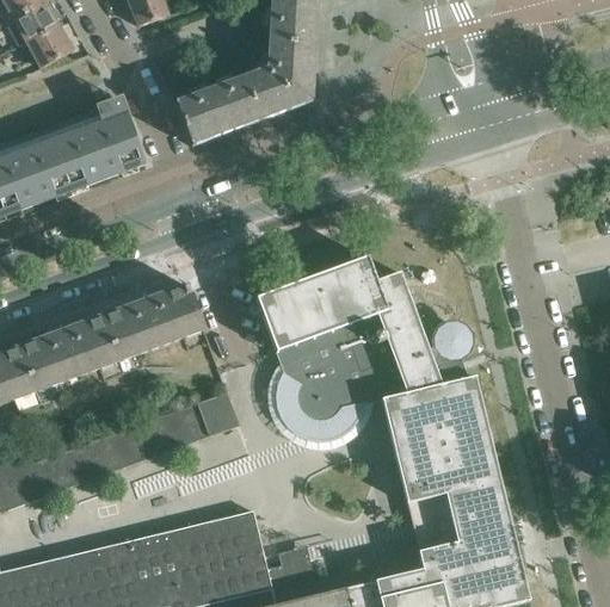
[(6,22),(44,0),(5,0),(8,7),(1,11),(6,22)]
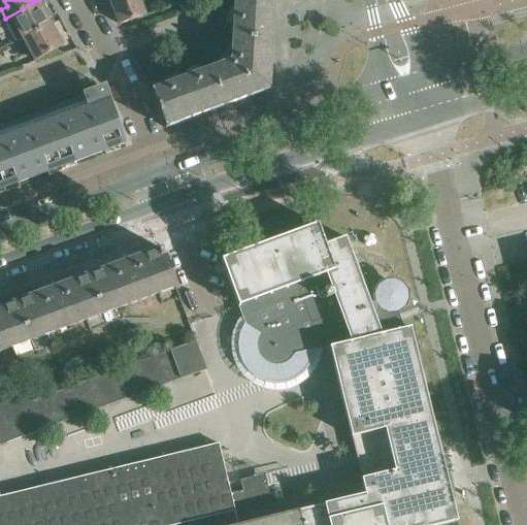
[(18,24),(24,36),(52,21),(40,1),(43,0),(38,0),(5,19),(10,28),(18,24)]
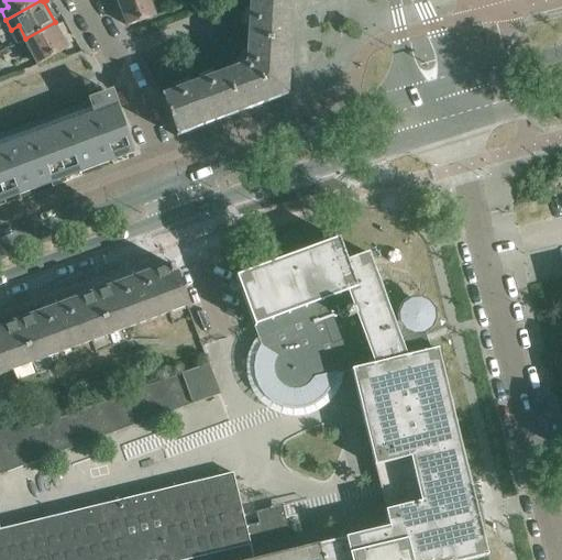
[(128,23),(155,13),(150,0),(116,0),(117,2),(120,1),(128,23)]
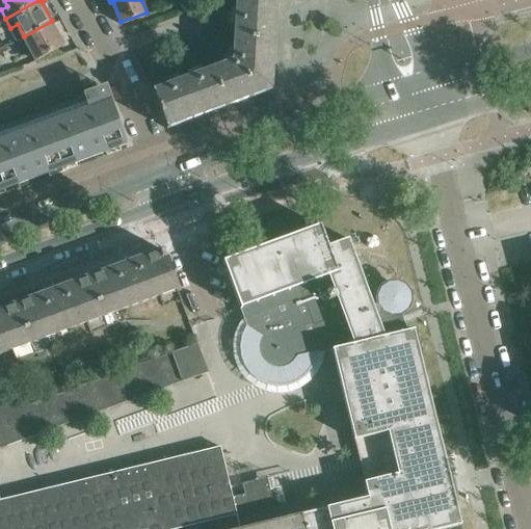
[(235,0),(234,35),(274,38),(276,0),(235,0)]
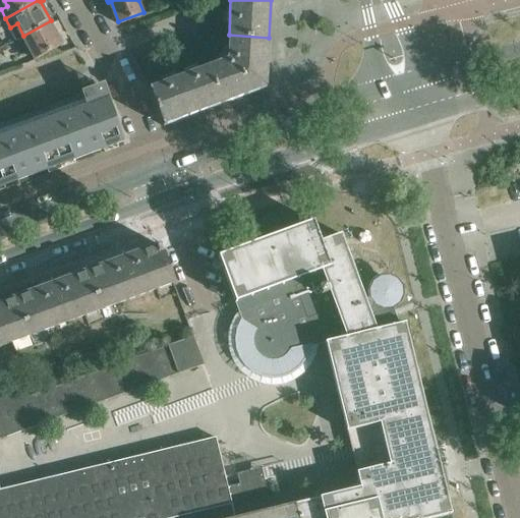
[(36,57),(38,56),(62,42),(65,40),(64,38),(61,40),(51,20),(23,36),(36,57)]
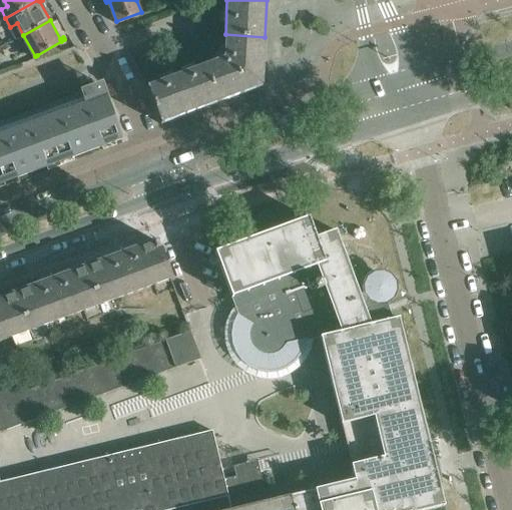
[(223,55),(206,62),(220,99),(263,84),(265,37),(225,34),(223,55)]
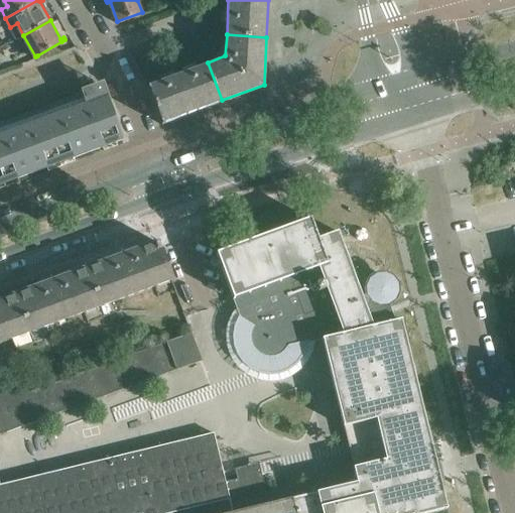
[(222,100),(208,62),(148,85),(162,122),(222,100)]
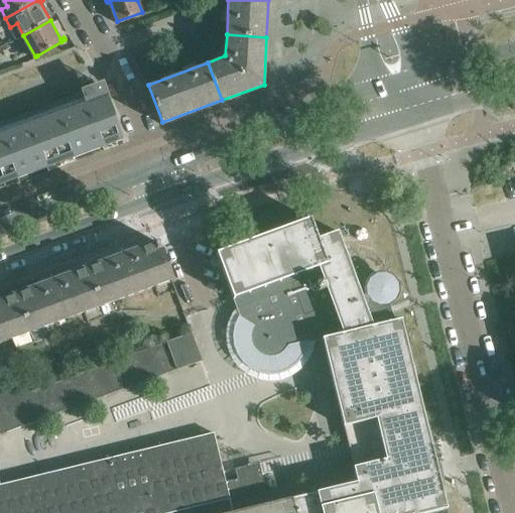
[(77,92),(68,95),(89,150),(103,145),(104,144),(116,140),(117,139),(122,137),(113,111),(103,82),(100,83),(99,83),(92,85),(83,89),(77,91),(77,92)]
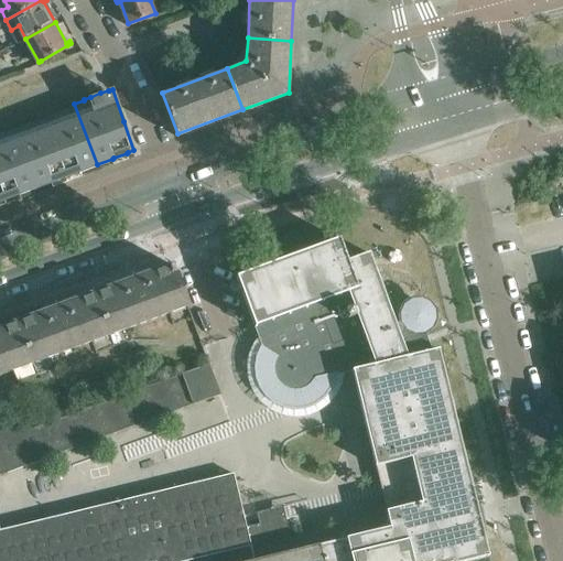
[(74,104),(12,127),(35,186),(51,181),(62,176),(71,174),(80,170),(82,170),(97,164),(74,104)]
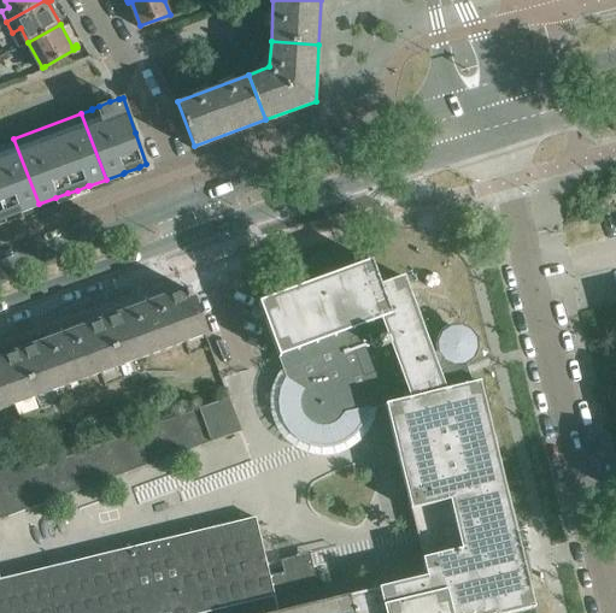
[(13,139),(0,142),(0,218),(1,218),(10,214),(21,211),(39,204),(13,139)]
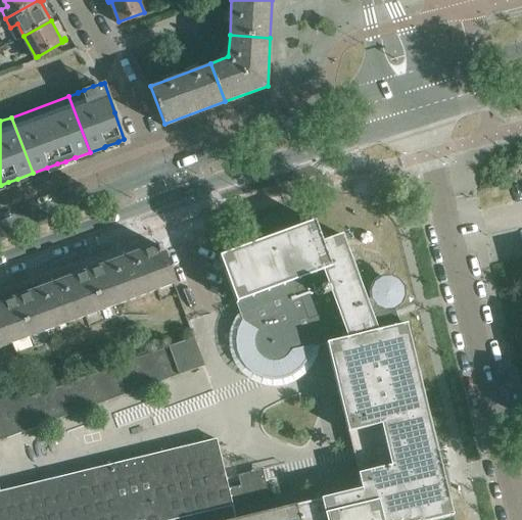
[(0,519),(424,519),(454,513),(454,511),(453,511),(445,483),(443,475),(441,467),(436,442),(435,439),(407,323),(408,323),(407,321),(399,323),(397,316),(395,311),(394,306),(393,303),(395,302),(396,301),(398,299),(399,297),(400,296),(400,294),(401,292),(401,290),(401,288),(400,286),(399,284),(398,282),(397,280),(395,279),(394,278),(392,277),(390,277),(388,276),(386,276),(384,277),(382,277),(380,278),(378,280),(377,281),(375,283),(375,284),(374,286),(373,288),(373,290),(373,292),(374,294),(367,297),(342,232),(341,232),(323,239),(316,220),(315,219),(220,253),(220,255),(236,300),(239,310),(243,319),(241,322),(240,325),(239,328),(238,332),(237,335),(237,338),(237,342),(238,345),(238,348),(239,351),(241,355),(242,358),(244,361),(246,364),(249,366),(251,368),(254,370),(257,372),(261,373),(264,374),(267,375),(270,375),(274,376),(277,376),(280,375),(284,374),(287,373),(290,372),(293,370),(296,369),(298,366),(300,364),(303,361),(304,359),(306,356),(307,352),(310,349),(310,345),(319,343),(327,341),(328,343),(328,342),(348,429),(348,430),(359,472),(362,487),(321,497),(321,498),(296,503),(273,508),(266,477),(240,483),(229,485),(217,436),(0,488),(0,519)]
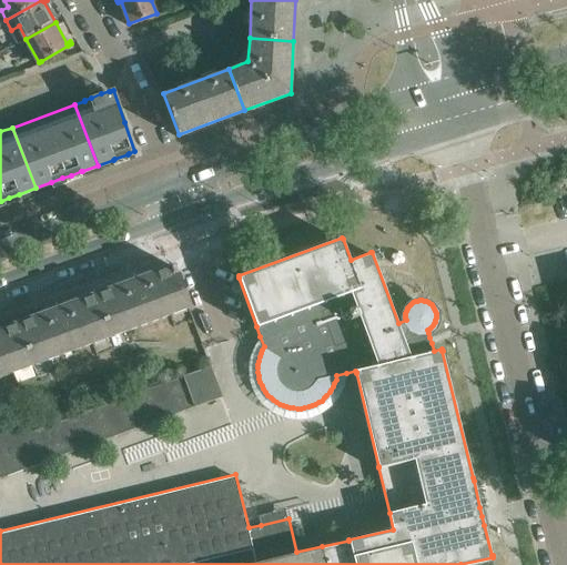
[(174,263),(94,293),(110,335),(189,306),(174,263)]
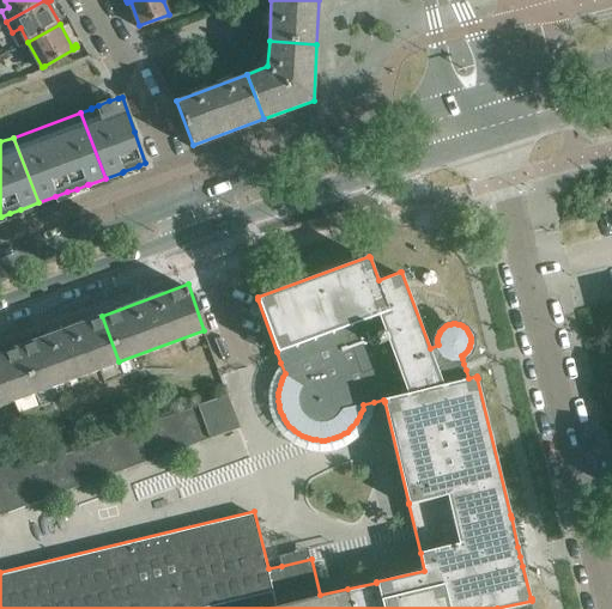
[(119,361),(102,316),(17,347),(34,393),(119,361)]
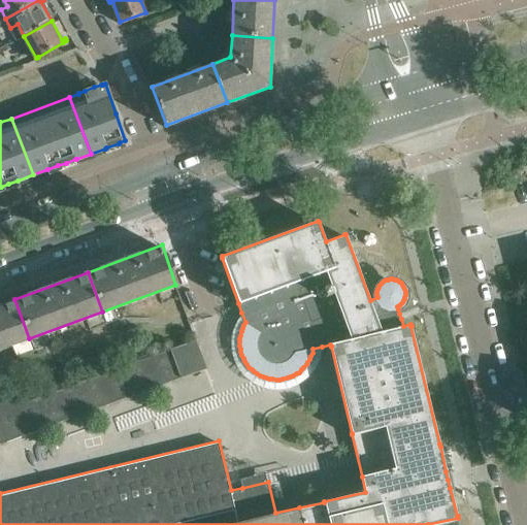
[(14,299),(0,304),(0,349),(29,338),(14,299)]
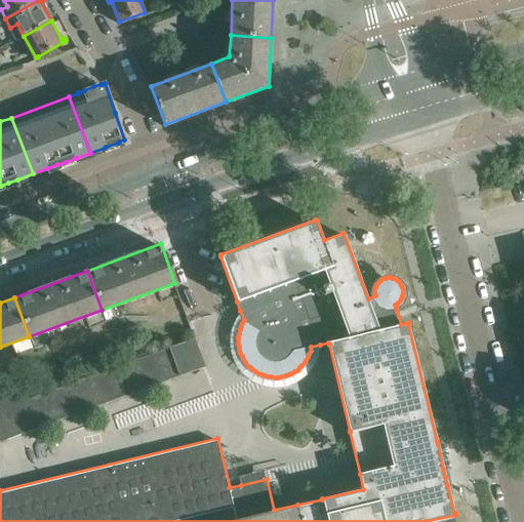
[(205,365),(195,336),(169,346),(179,373),(179,374),(205,365)]
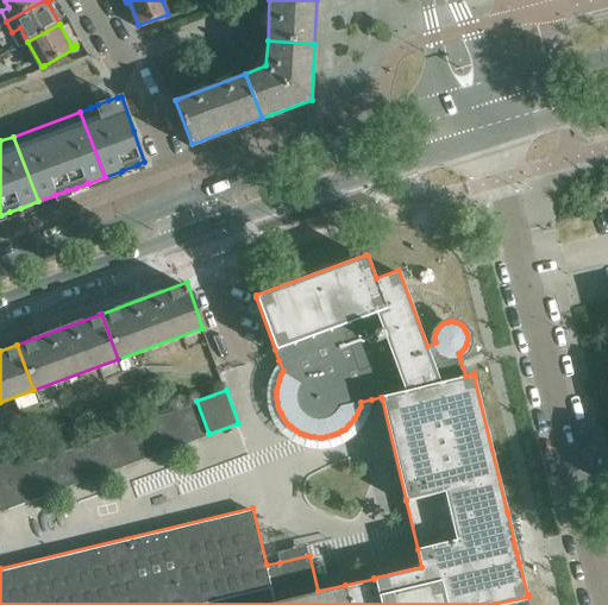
[(17,457),(0,461),(0,508),(208,433),(196,401),(19,465),(17,457)]
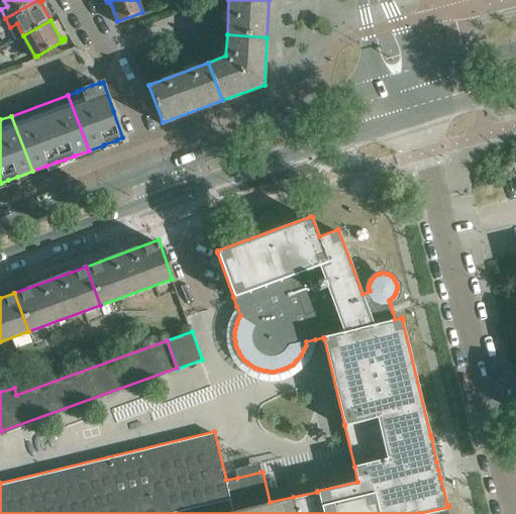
All buildings are outlined.
